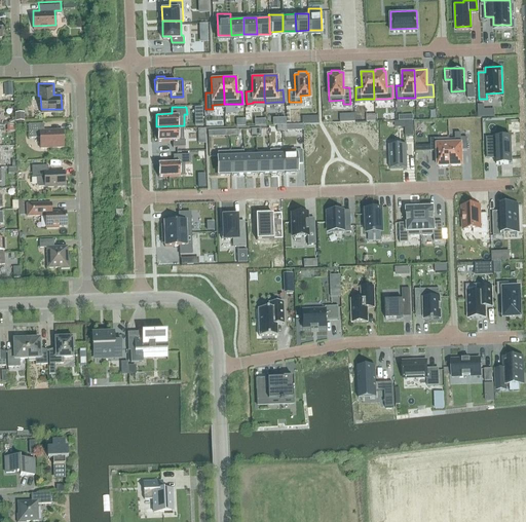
[(24,117),(24,109),(14,109),(15,118),(24,117)]
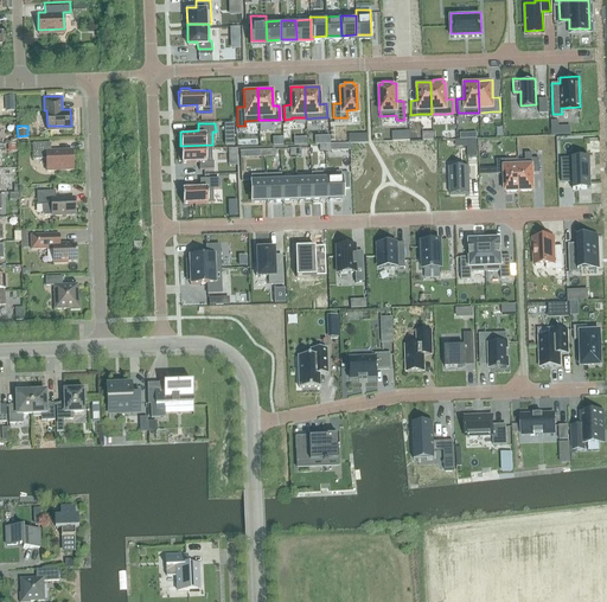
[(475,136),(466,136),(466,143),(467,153),(477,153),(475,136)]
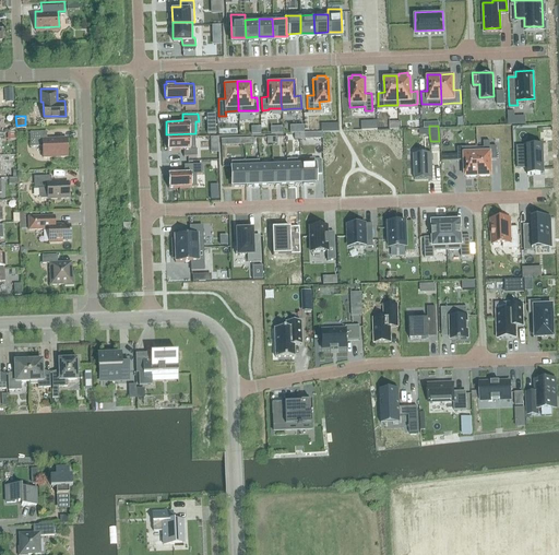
[(43,154),(67,153),(66,134),(46,136),(46,128),(30,128),(30,143),(42,142),(43,154)]
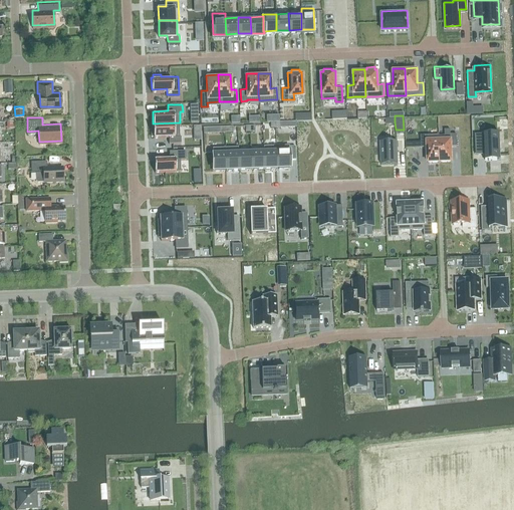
[(153,124),(151,125),(151,134),(154,134),(154,136),(169,135),(169,141),(181,140),(180,134),(179,134),(179,122),(153,123),(153,124)]
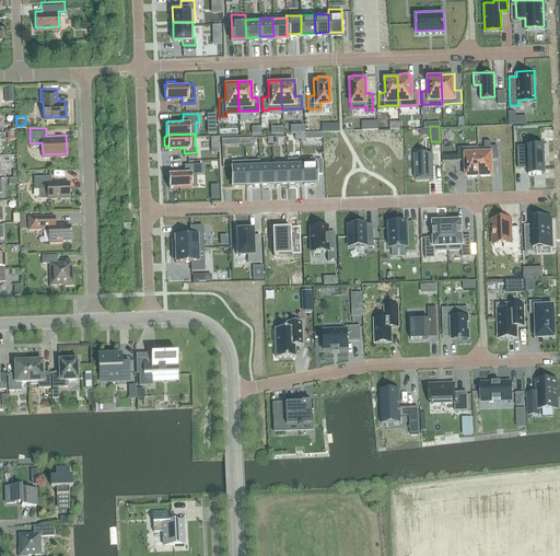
[(478,145),(477,145),(478,173),(491,173),(491,157),(498,155),(497,142),(490,143),(490,138),(483,138),(483,145),(478,145)]
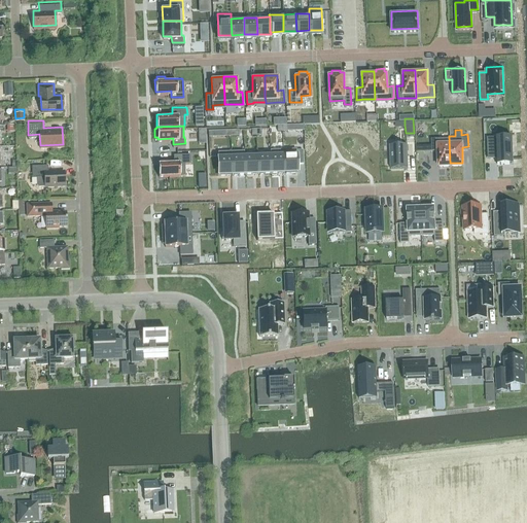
[(513,158),(512,134),(487,135),(488,155),(496,154),(496,162),(510,161),(513,161),(513,158)]
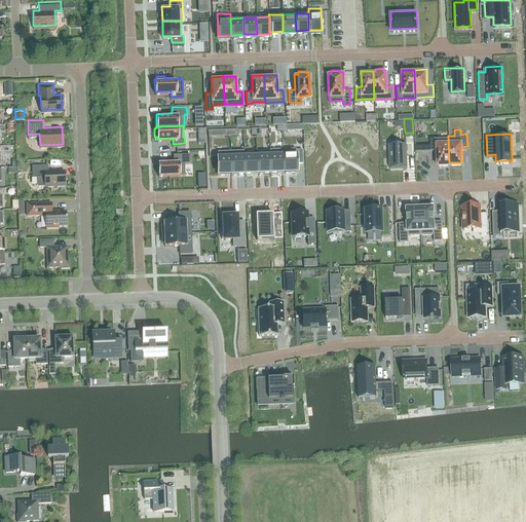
[(449,135),(429,136),(430,148),(436,147),(437,163),(449,162),(448,136),(449,136),(449,135)]
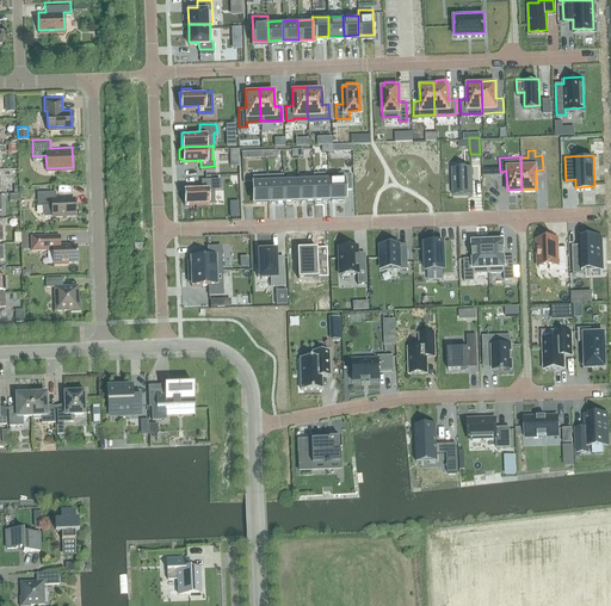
[(471,164),(451,165),(452,191),(473,191),(471,164)]
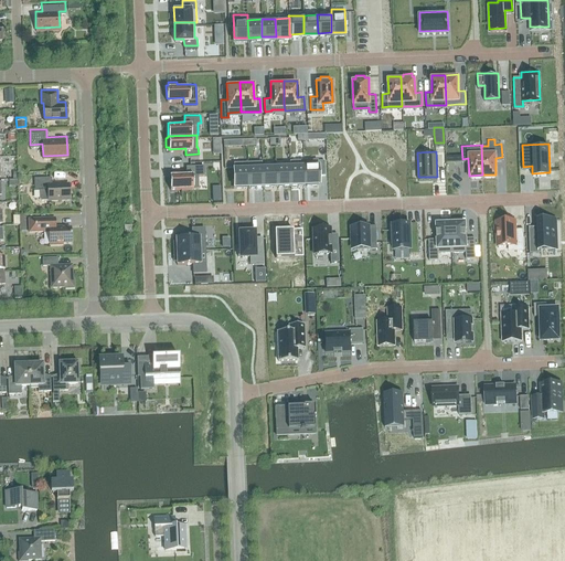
[(294,158),(289,159),(289,163),(290,182),(304,181),(304,158),(294,158)]
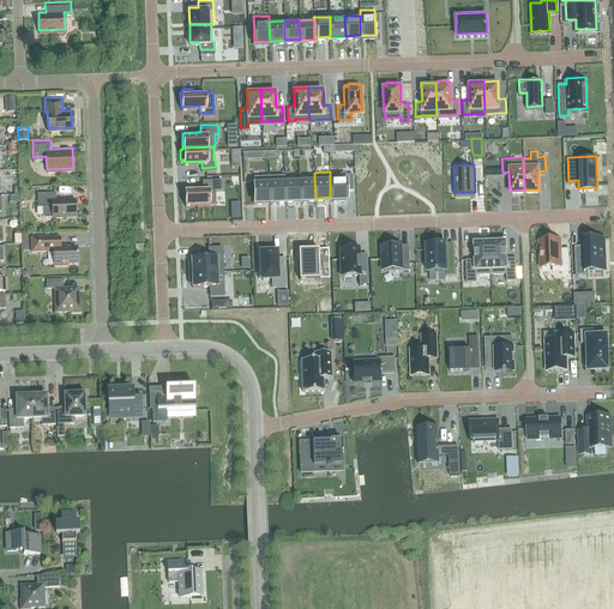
[(345,172),(330,172),(330,197),(345,197),(345,187),(345,172)]
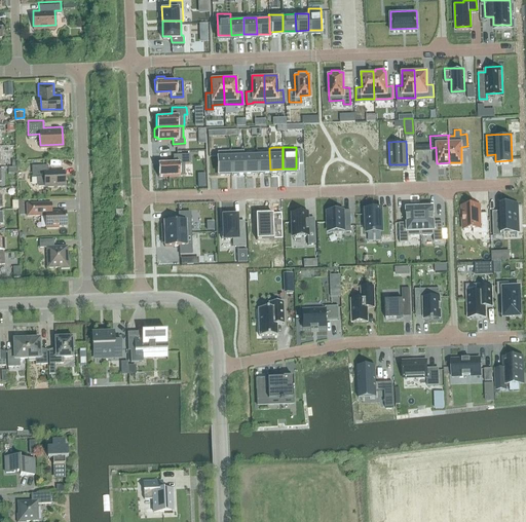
[(230,149),(217,150),(218,172),(231,171),(230,149)]
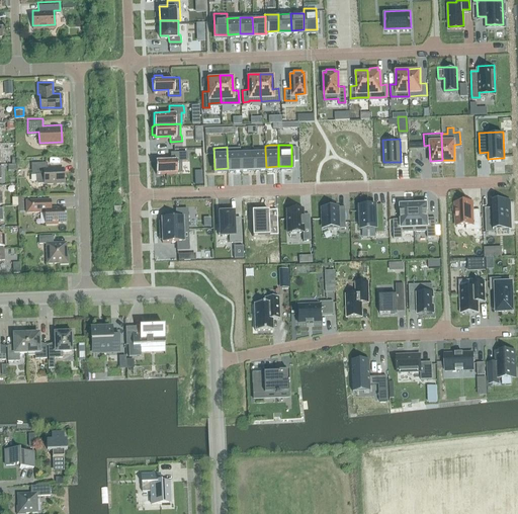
[(240,147),(227,147),(228,168),(241,168),(240,151),(240,147)]
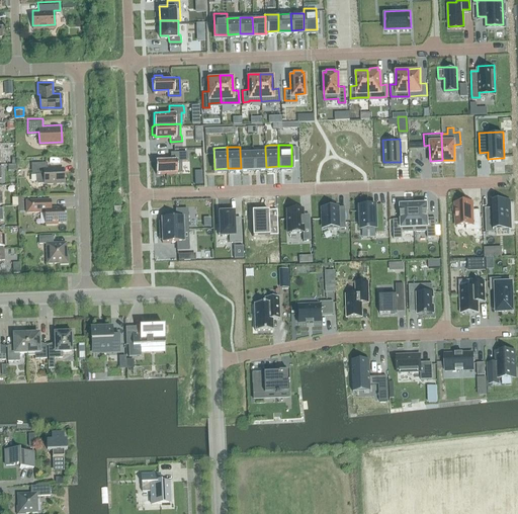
[(170,158),(155,158),(156,171),(182,170),(181,158),(186,158),(186,149),(170,150),(170,158)]
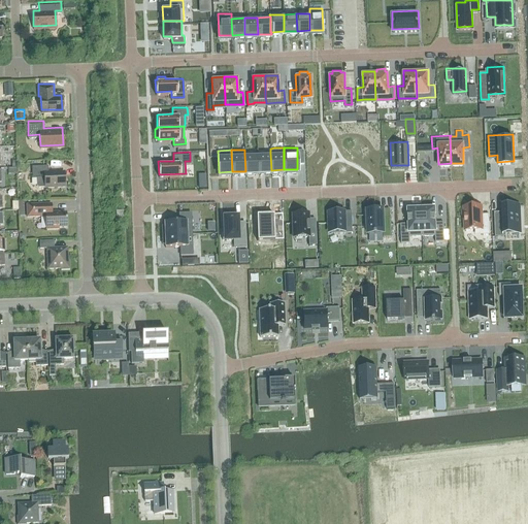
[(270,153),(258,154),(258,170),(271,170),(270,153)]
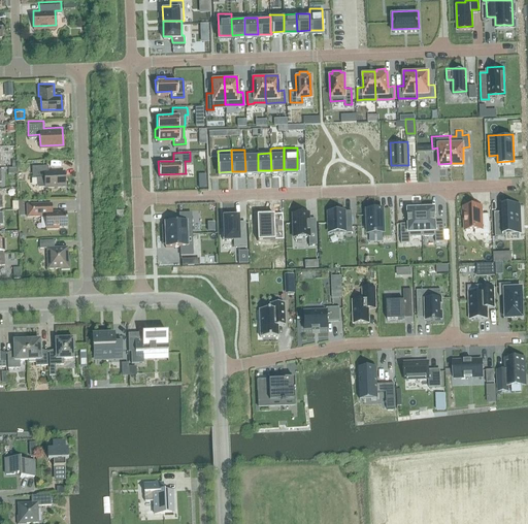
[(258,154),(244,154),(245,171),(258,170),(258,154)]
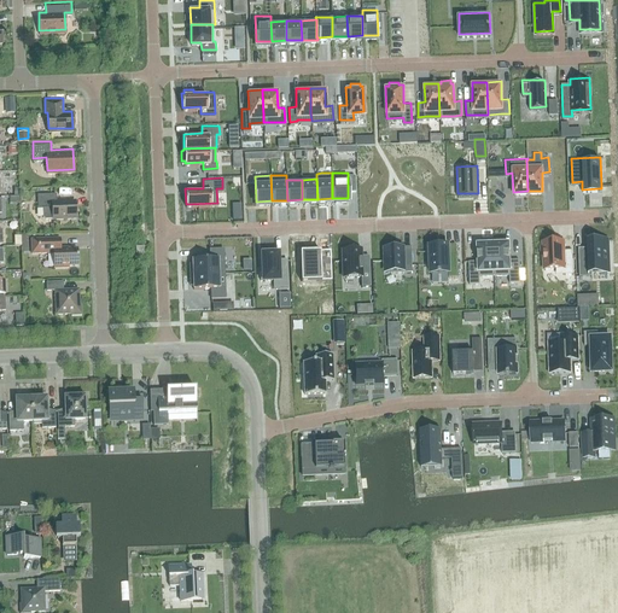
[(56,198),(56,190),(36,191),(38,205),(42,204),(42,214),(45,216),(52,215),(76,215),(75,198),(56,198)]
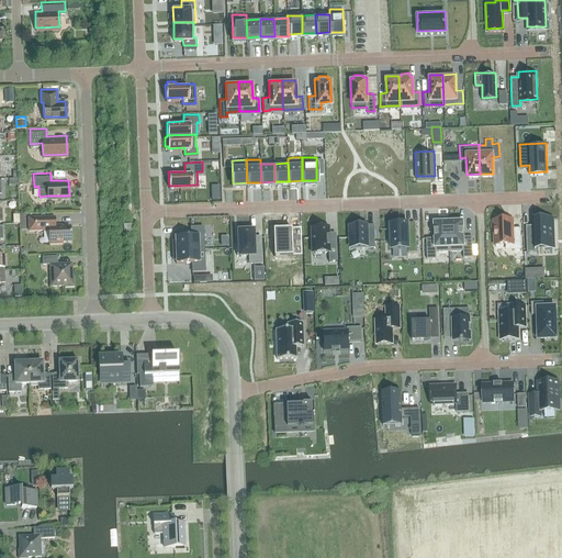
[(324,180),(324,191),(338,190),(337,179),(324,180)]
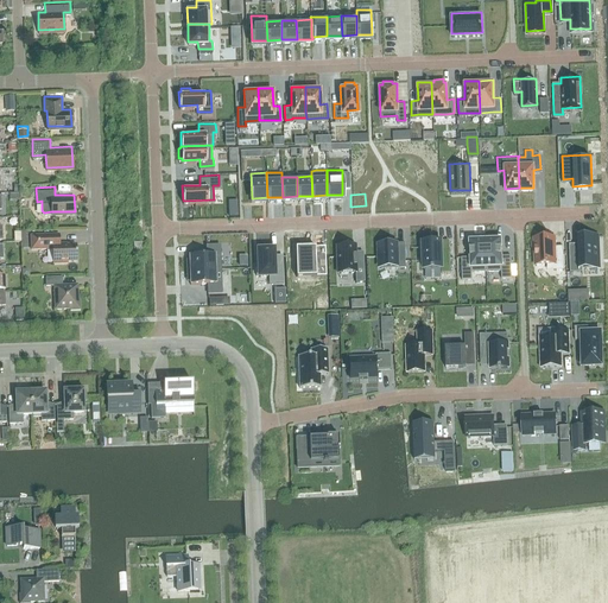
[(30,232),(31,246),(52,245),(52,260),(68,259),(67,258),(76,258),(76,241),(62,241),(62,240),(59,240),(58,230),(30,232)]
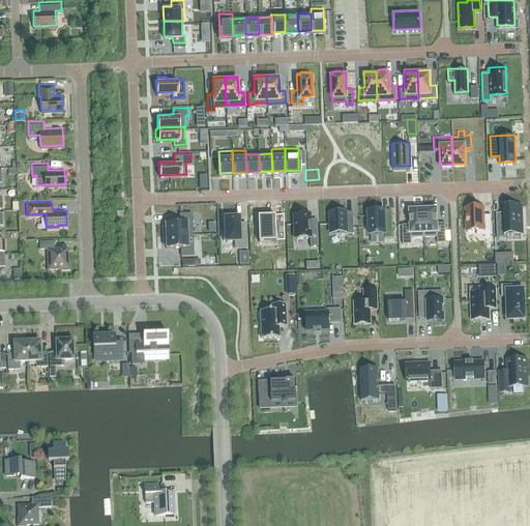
[(522,228),(521,203),(503,203),(503,209),(496,210),(497,234),(507,234),(507,229),(522,228)]
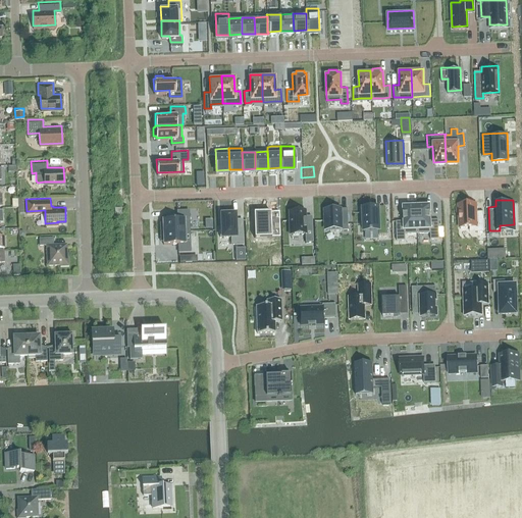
[(426,201),(416,202),(417,229),(430,229),(430,237),(438,236),(438,216),(430,217),(429,203),(426,203),(426,201)]
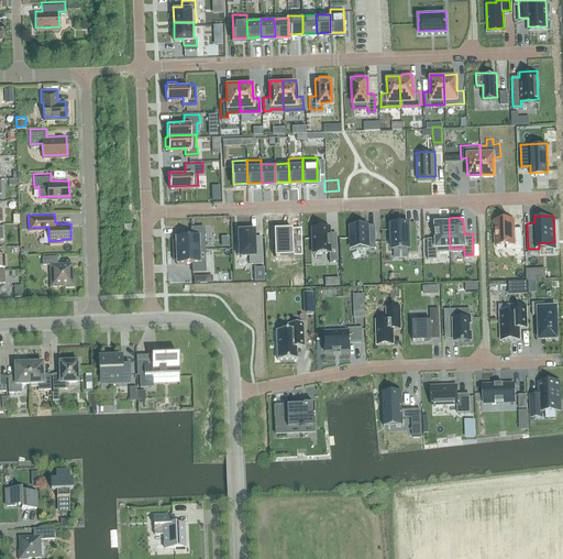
[(512,217),(494,218),(495,242),(514,241),(514,247),(522,247),(521,225),(514,226),(512,217)]
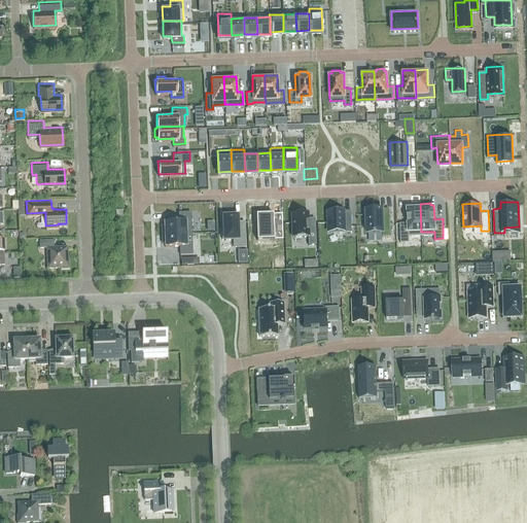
[(399,220),(399,240),(409,239),(409,233),(421,232),(420,204),(411,204),(411,206),(407,206),(408,220),(399,220)]
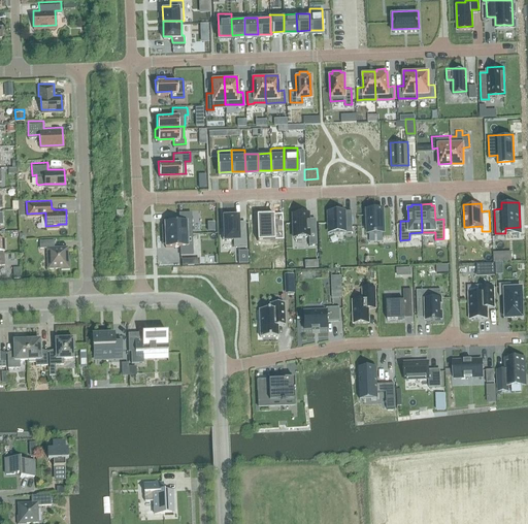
[(383,207),(366,207),(367,231),(383,230),(383,234),(391,234),(390,214),(383,214),(383,207)]
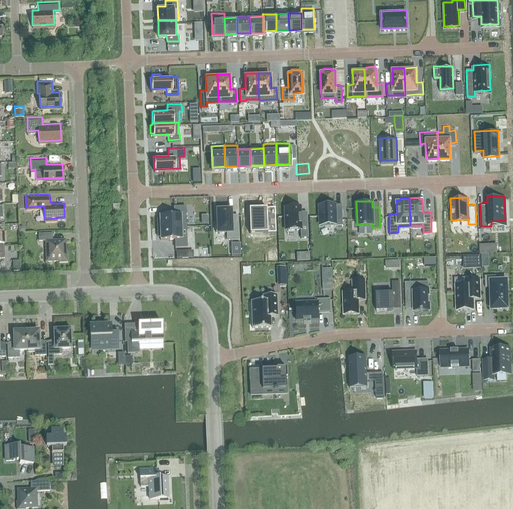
[(342,222),(341,204),(334,204),(334,202),(319,203),(320,223),(341,222),(342,222)]
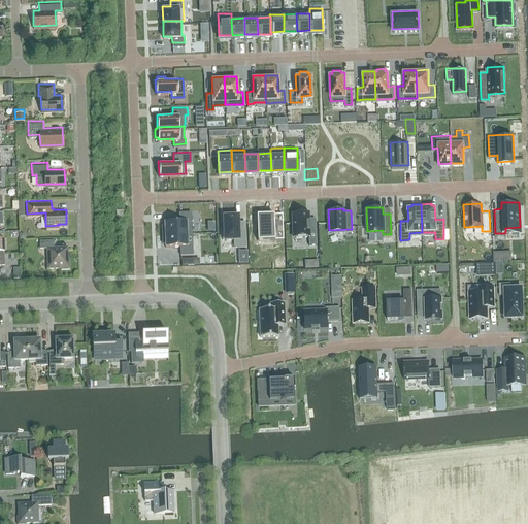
[(307,209),(292,210),(293,234),(308,233),(308,241),(316,241),(316,226),(308,226),(307,209)]
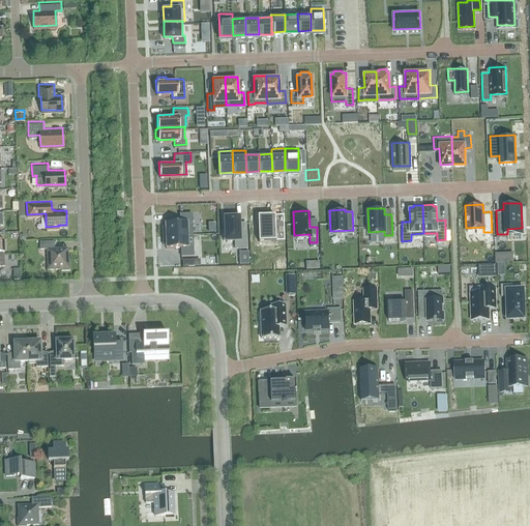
[(283,211),(257,212),(258,238),(284,237),(283,211)]
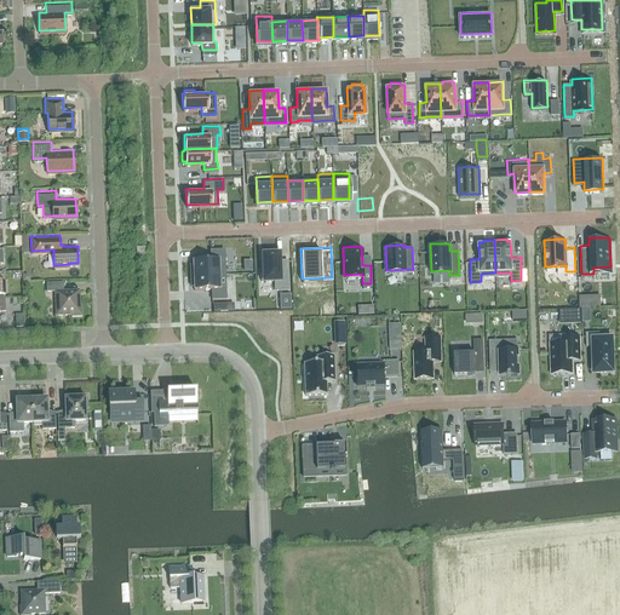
[(202,262),(200,262),(200,271),(234,270),(234,248),(219,248),(220,257),(202,257),(202,262)]
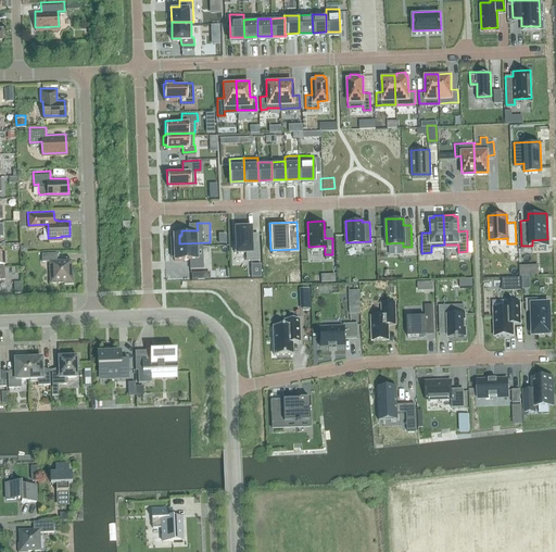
[(258,255),(258,240),(251,240),(250,224),(235,224),(236,240),(234,240),(234,249),(245,249),(245,255),(258,255)]
